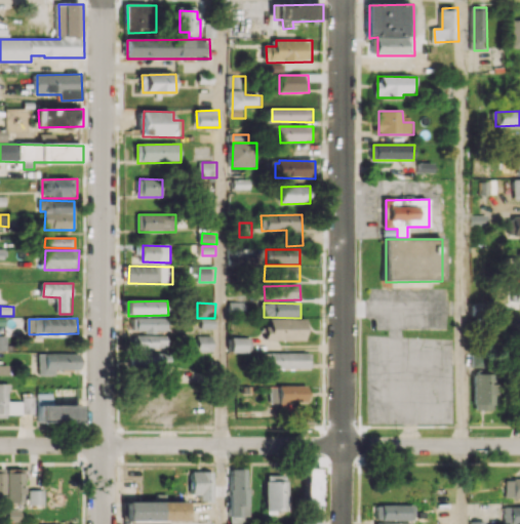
[(170,332),(170,319),(138,318),(138,332),(170,332)]
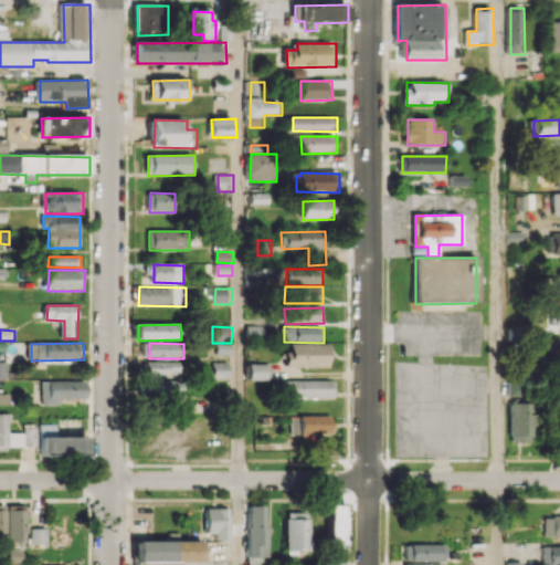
[(235,355),(235,344),(221,344),(221,354),(235,355)]
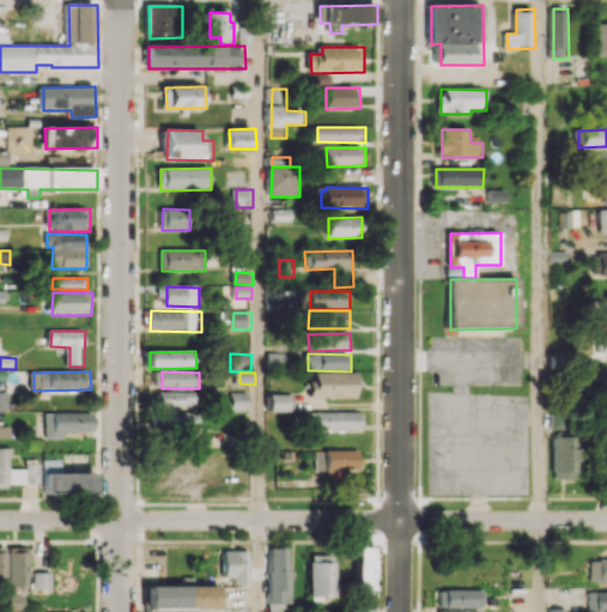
[(358,399),(359,373),(314,373),(314,398),(358,399)]
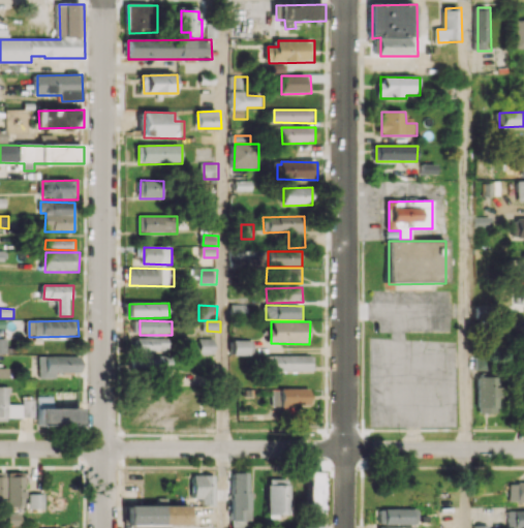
[(0,354),(10,354),(9,339),(0,338),(0,354)]
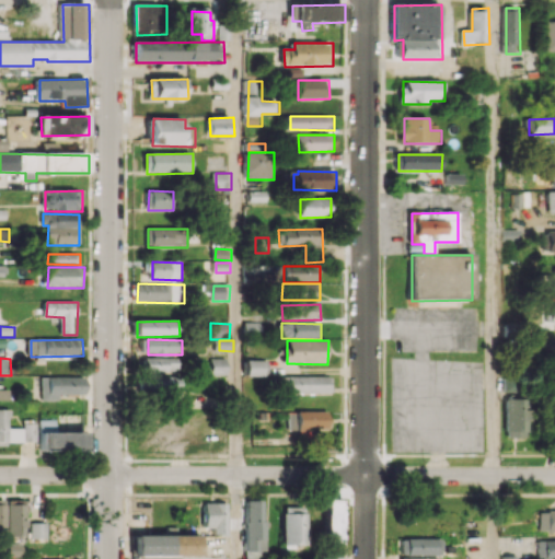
[(185,359),(148,358),(148,372),(185,373),(185,359)]
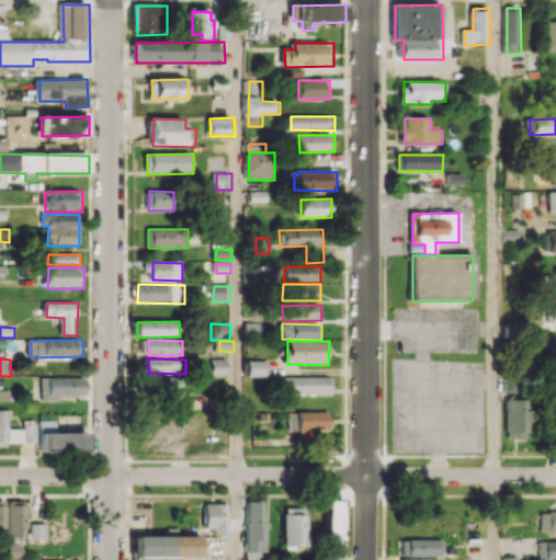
[(215,377),(231,377),(231,360),(215,360),(215,377)]
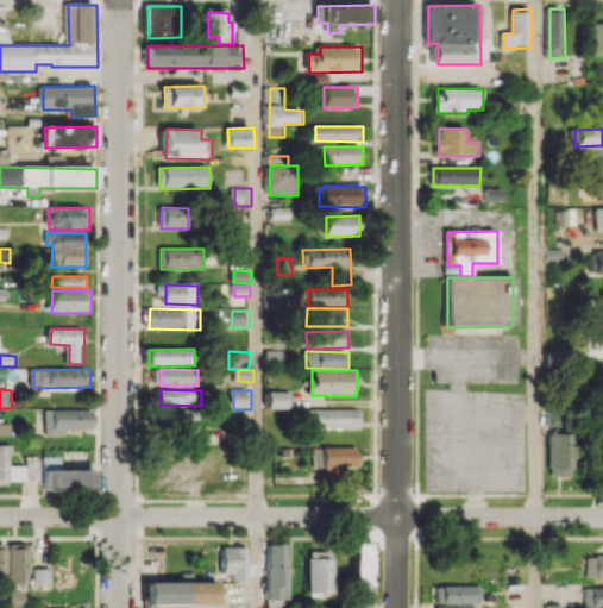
[(270,409),(294,411),(294,393),(271,393),(270,409)]
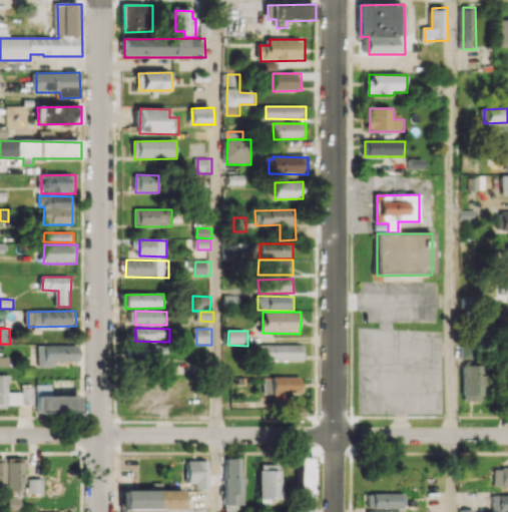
[(170,359),(169,345),(140,346),(140,360),(170,359)]
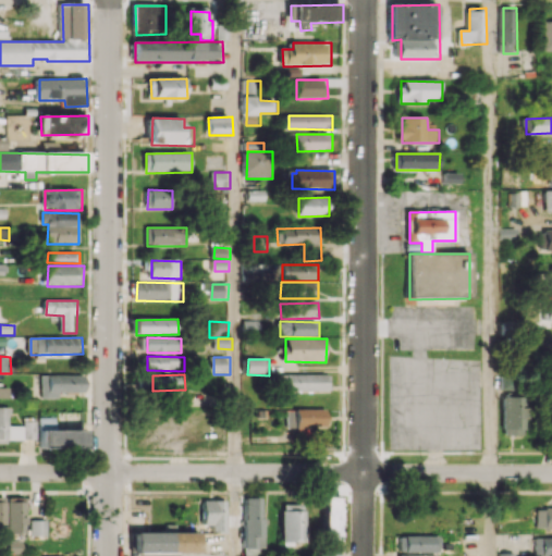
[(332,374),(286,375),(286,392),(332,392),(332,374)]
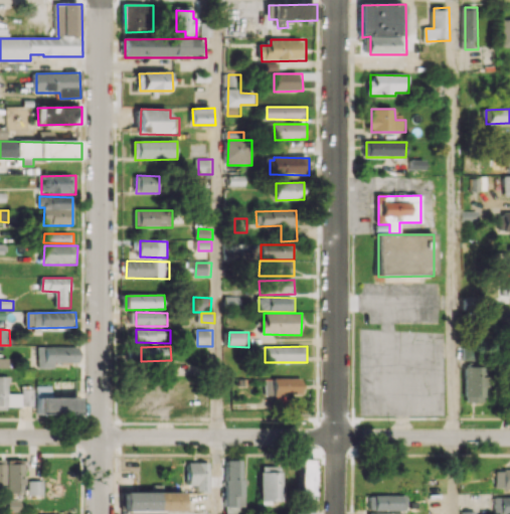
[(467,361),(479,360),(479,346),(466,347),(467,361)]
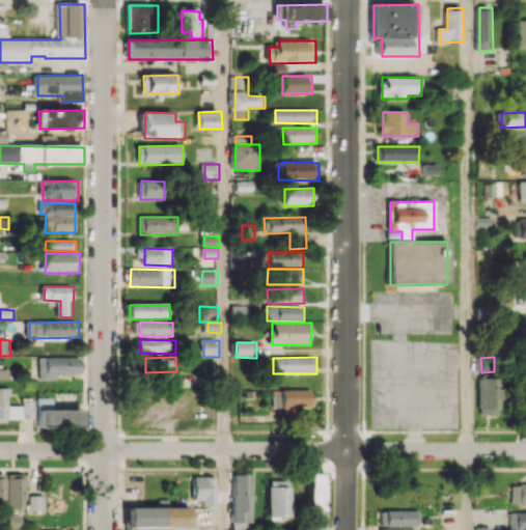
[(43,380),(60,380),(60,375),(84,374),(83,358),(43,358),(43,380)]
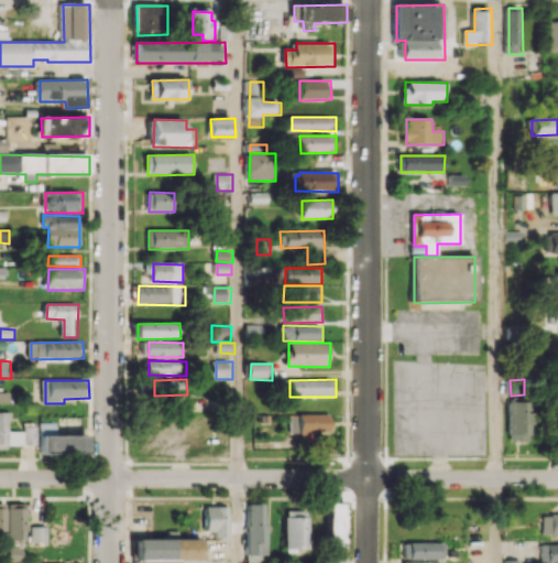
[(0,403),(12,404),(12,393),(0,392),(0,403)]
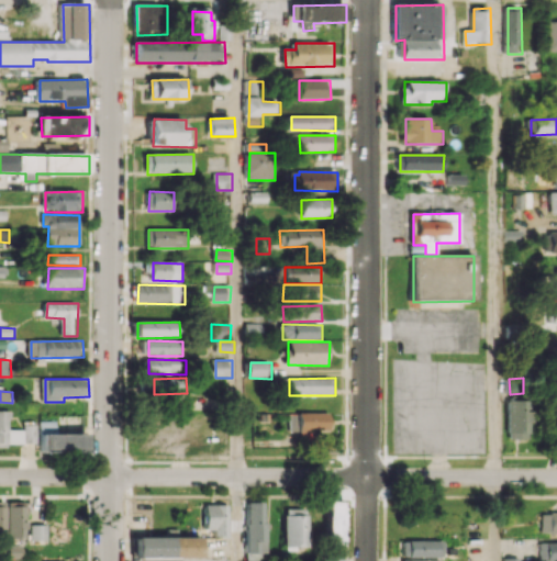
[(531,402),(511,402),(511,440),(531,440),(531,402)]
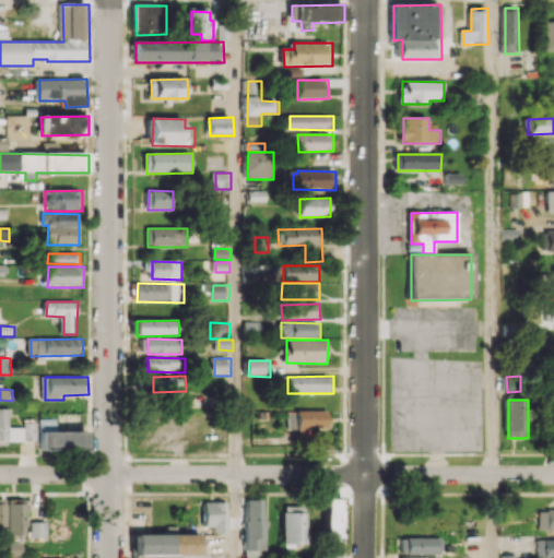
[(0,442),(26,443),(26,428),(12,428),(12,410),(0,410),(0,442)]
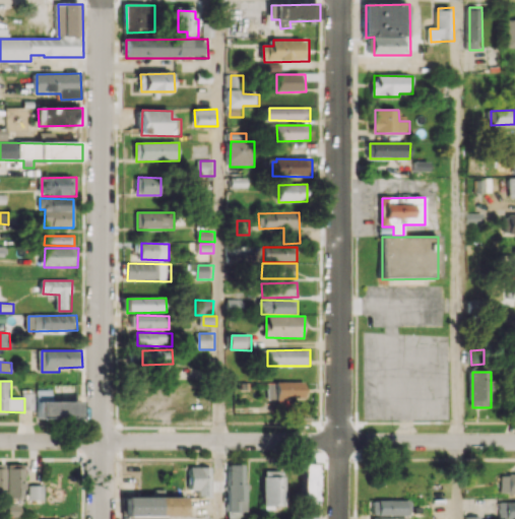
[(306,382),(270,383),(271,404),(299,404),(299,398),(307,398),(306,382)]
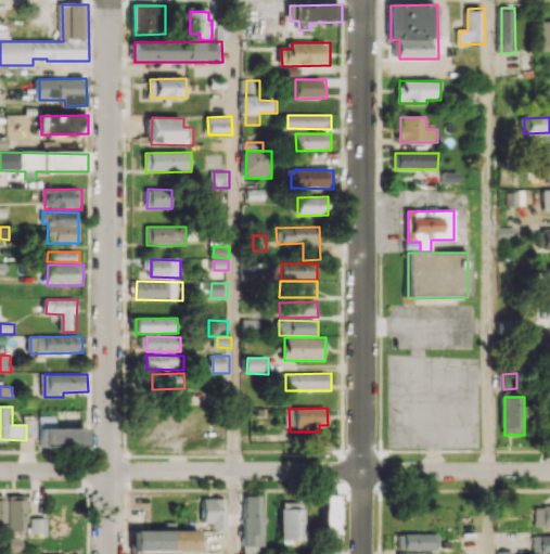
[(88,428),(61,429),(60,416),(43,417),(45,448),(88,447),(88,428)]
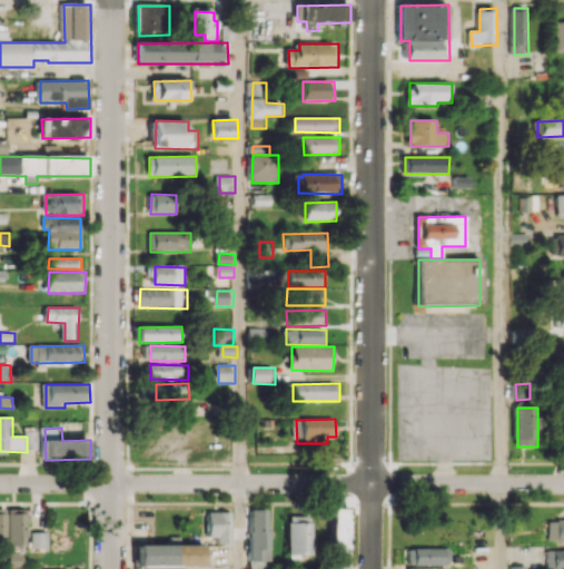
[(40,450),(40,432),(29,432),(29,450),(40,450)]
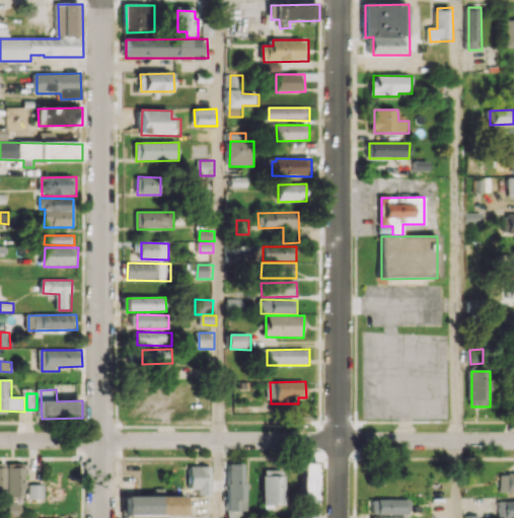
[(26,464),(10,464),(10,497),(25,498),(26,464)]
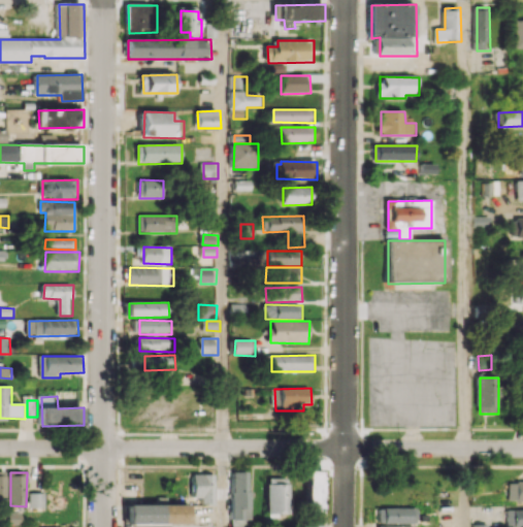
[(253,526),(254,491),(252,491),(252,472),(236,472),(234,526),(253,526)]
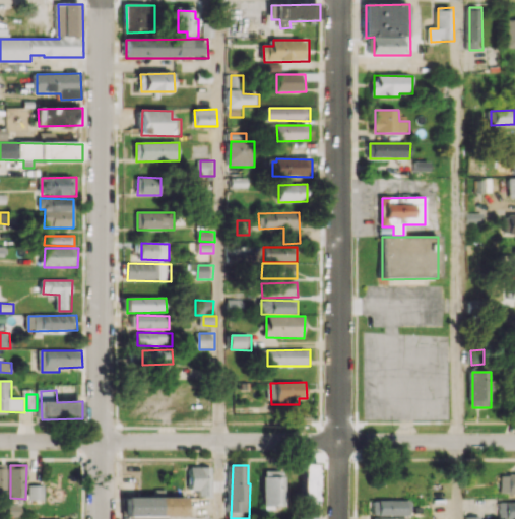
[(305,506),(320,506),(319,465),(304,465),(305,506)]
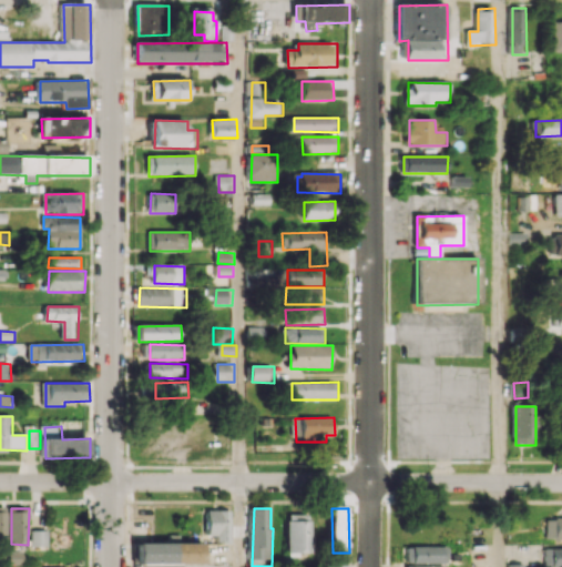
[(234,544),(234,512),(211,510),(210,536),(220,536),(220,544),(234,544)]
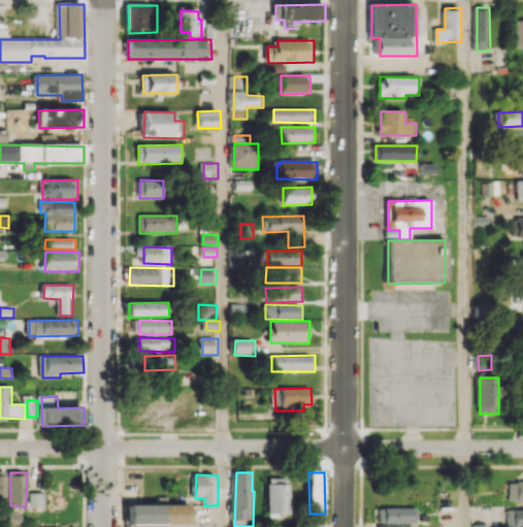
[(292,515),(293,479),(270,479),(269,515),(292,515)]
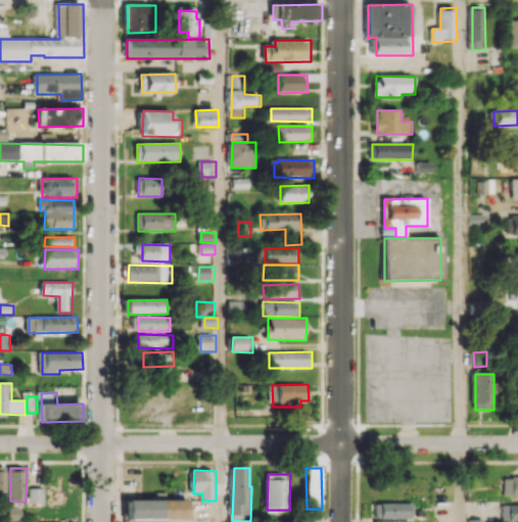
[(517,478),(507,478),(506,496),(517,495),(517,478)]
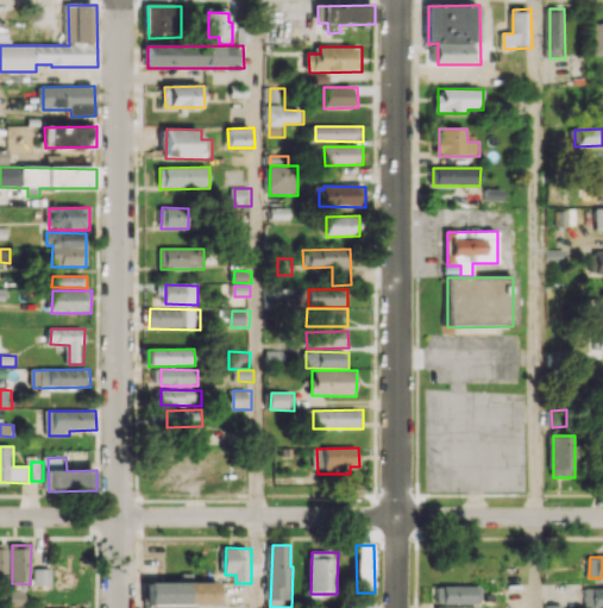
[(37,587),(55,587),(55,570),(38,570),(37,587)]
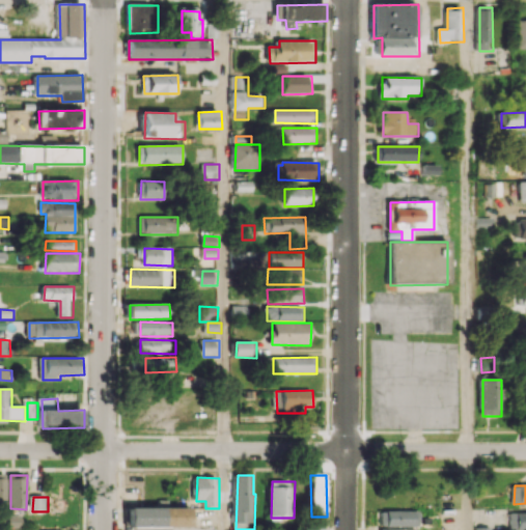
[(174,529),(174,528),(193,527),(193,508),(130,508),(130,529),(174,529)]
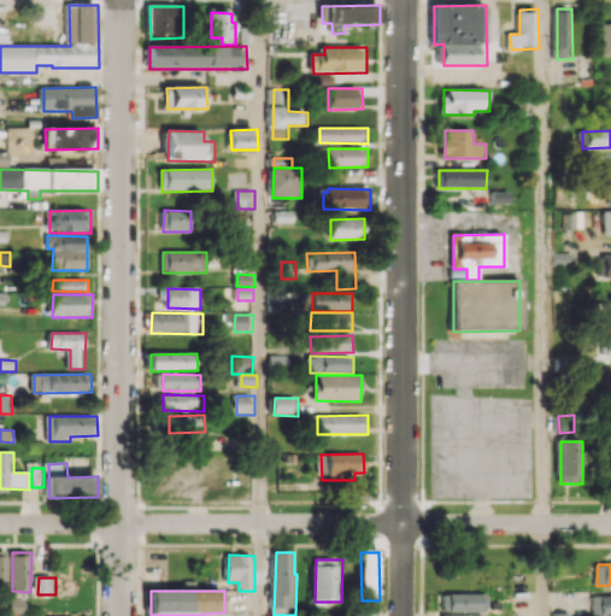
[(488,594),(444,594),(444,614),(488,612),(488,594)]
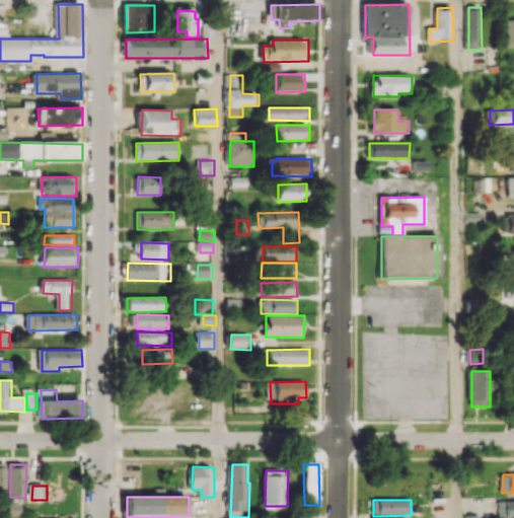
[(513,501),(500,502),(500,517),(513,517),(513,501)]
